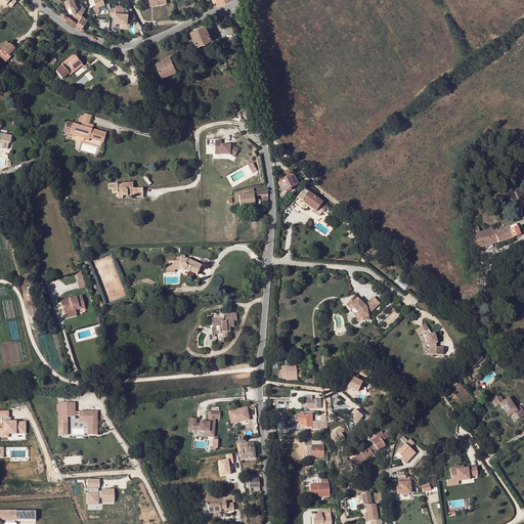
[(78,0),(75,1),(74,0),(64,0),(68,8),(71,6),(74,11),(75,12),(74,14),(72,17),(78,22),(83,15),(87,9),(82,6),(83,5),(78,0)]
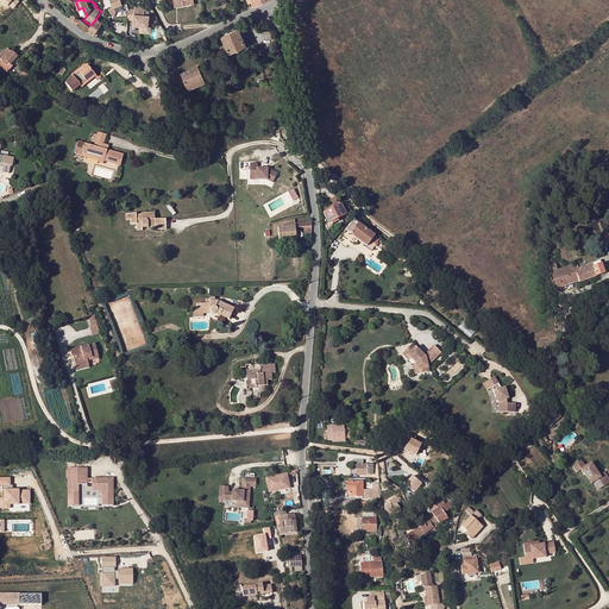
[(110,0),(113,7),(108,10),(111,14),(115,14),(115,11),(120,10),(129,10),(126,4),(123,5),(120,0),(110,0)]
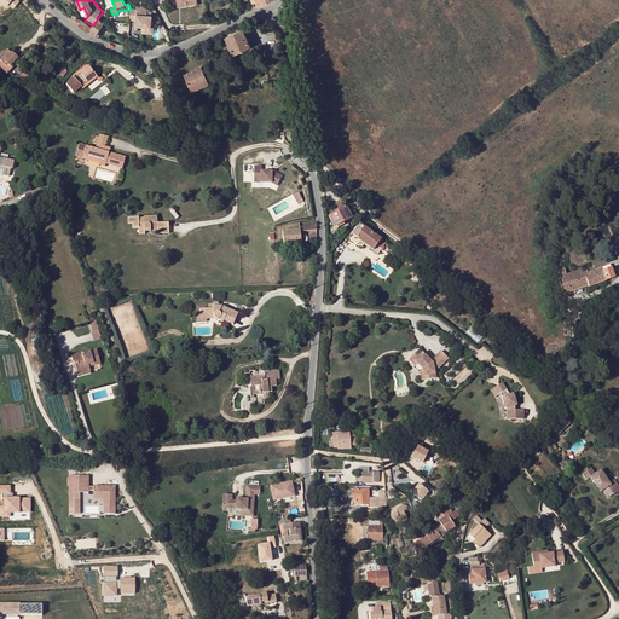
[(137,19),(136,25),(143,25),(151,25),(152,13),(146,13),(148,6),(140,5),(140,6),(137,6),(137,9),(137,19)]
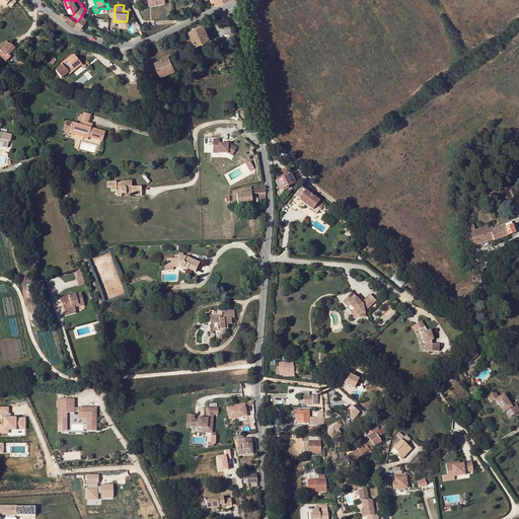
[(64,14),(62,17),(74,26),(75,25),(80,28),(87,18),(82,15),(77,21),(71,17),(68,15),(64,14)]
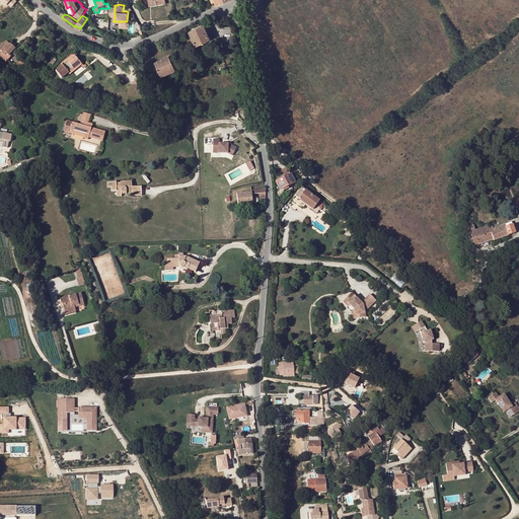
[(80,28),(82,30),(89,20),(87,18),(80,28)]
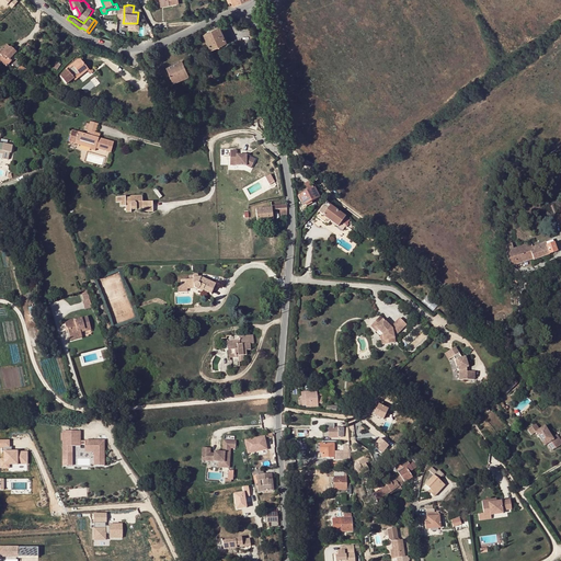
[(204,34),(212,48),(222,43),(227,41),(219,26),(204,34)]
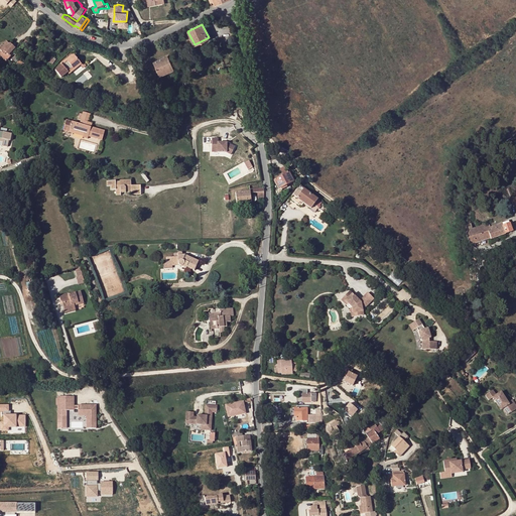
[(5,42),(0,47),(0,55),(6,61),(13,54),(11,52),(14,48),(10,43),(8,45),(5,42)]
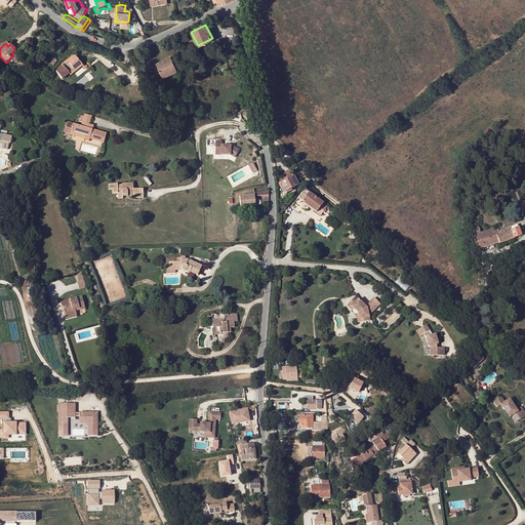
[(62,65),(63,67),(68,63),(70,66),(73,63),(71,61),(76,56),(74,54),(62,65)]
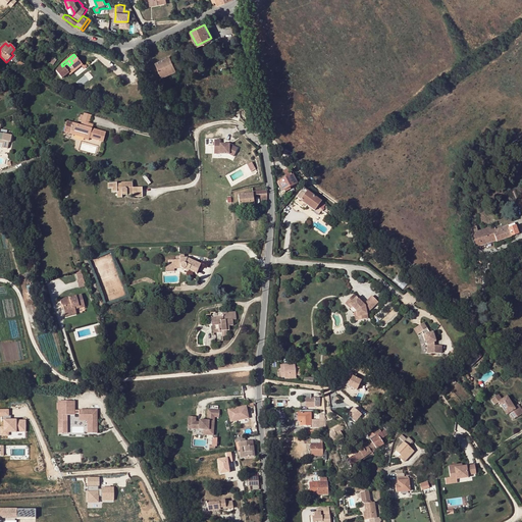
[(62,79),(68,73),(73,69),(75,70),(83,65),(75,56),(70,60),(72,62),(69,65),(67,62),(62,66),(55,71),(62,79)]
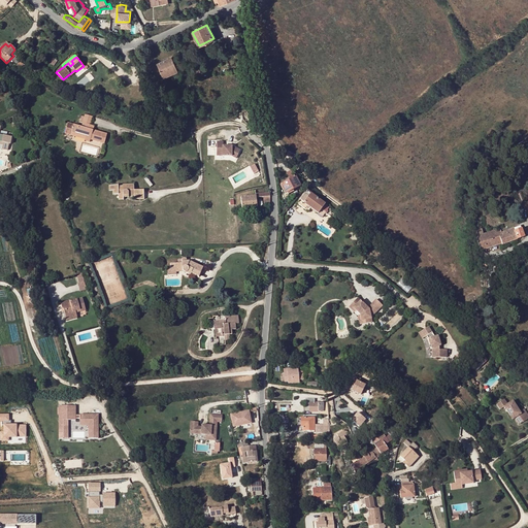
[(169,62),(168,59),(157,64),(162,74),(168,72),(168,73),(176,70),(173,61),(169,62)]
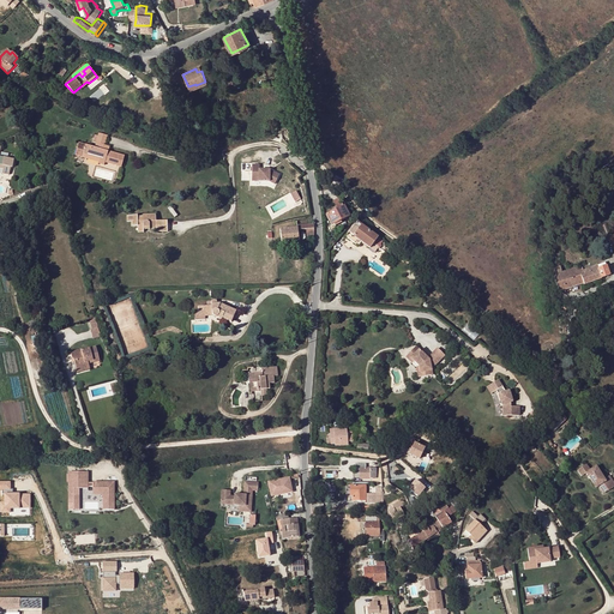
[(83,154),(100,158),(98,162),(98,164),(104,166),(106,162),(121,167),(125,156),(108,151),(108,154),(102,151),(104,145),(107,136),(100,133),(95,148),(78,143),(74,155),(82,157),(83,154)]
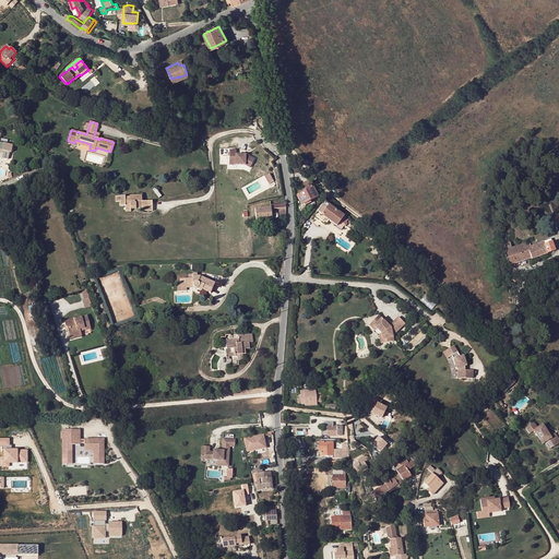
[(0,153),(2,154),(2,157),(9,158),(10,152),(11,145),(0,142),(0,153)]
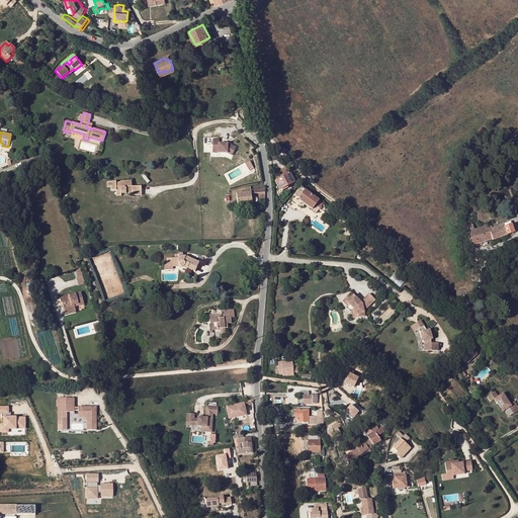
[(218,143),(218,139),(211,138),(211,152),(227,153),(231,155),(235,147),(227,143),(218,143)]
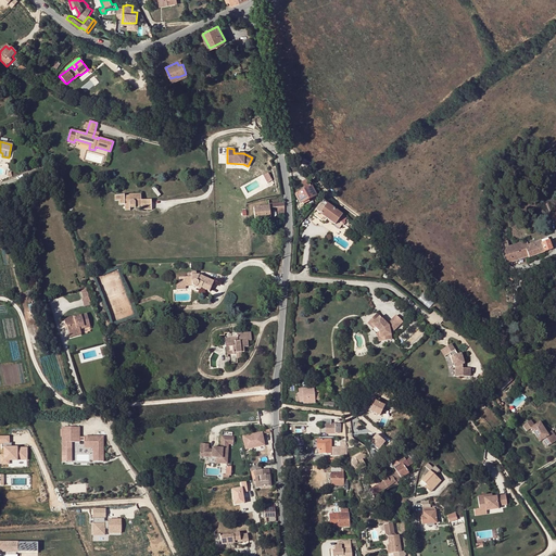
[(311,186),(307,188),(294,194),(300,205),(298,206),(299,210),(304,206),(303,205),(303,204),(308,201),(317,196),(312,186),(311,186)]
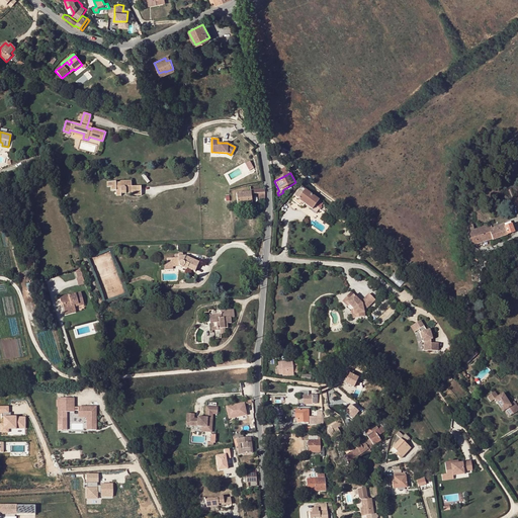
[(115,181),(108,182),(108,187),(110,187),(110,190),(116,190),(116,196),(121,196),(120,193),(123,193),(123,192),(125,191),(125,193),(132,193),(132,195),(142,195),(141,186),(132,187),(132,181),(120,181),(120,182),(116,182),(115,181)]
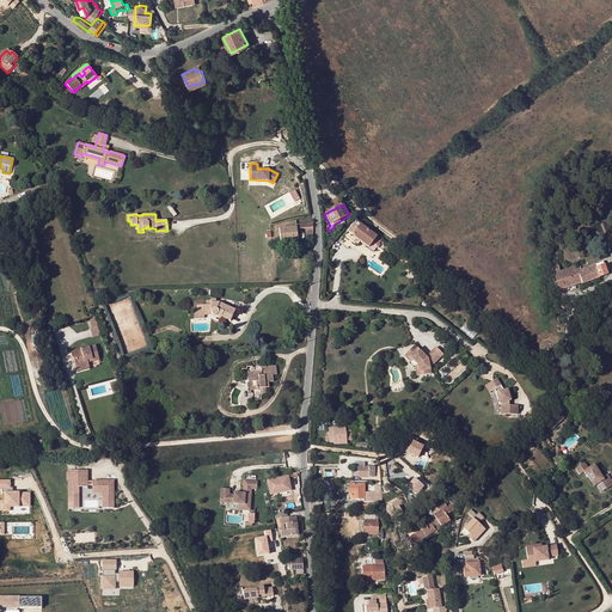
[(360,224),(356,220),(344,236),(356,245),(360,242),(352,236),(360,224)]
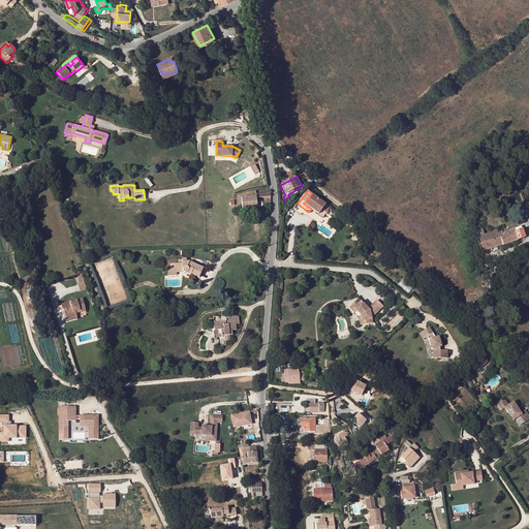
[(256,196),(241,197),(243,209),(257,208),(256,198),(263,197),(265,207),(271,207),(271,196),(270,193),(255,194),(256,196)]
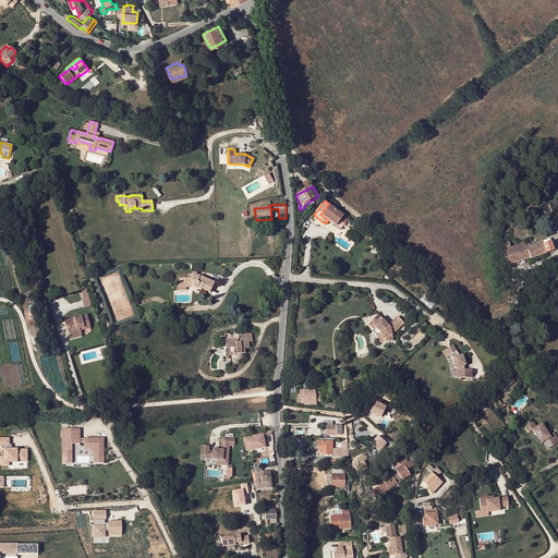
[(349,219),(328,204),(320,215),(328,220),(336,227),(340,221),(344,225),(349,219)]
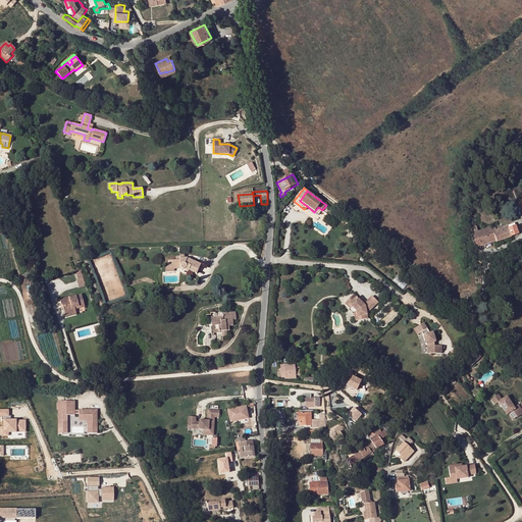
[(318,215),(322,210),(318,207),(314,212),(318,215)]
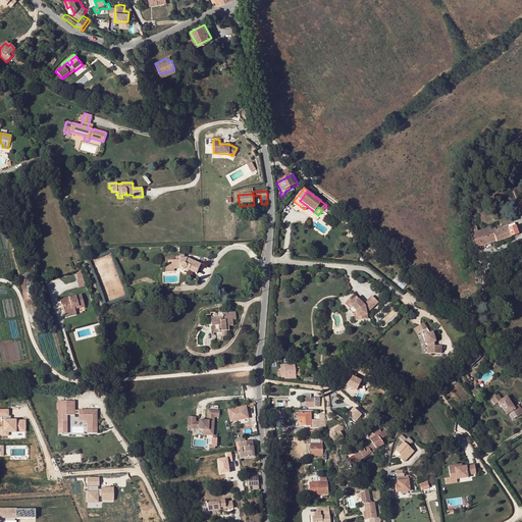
[(497,242),(518,233),(515,223),(507,225),(508,228),(499,231),(499,230),(497,231),(494,226),(477,232),(475,226),(469,228),(471,233),(470,233),(475,248),(496,241),(497,242)]
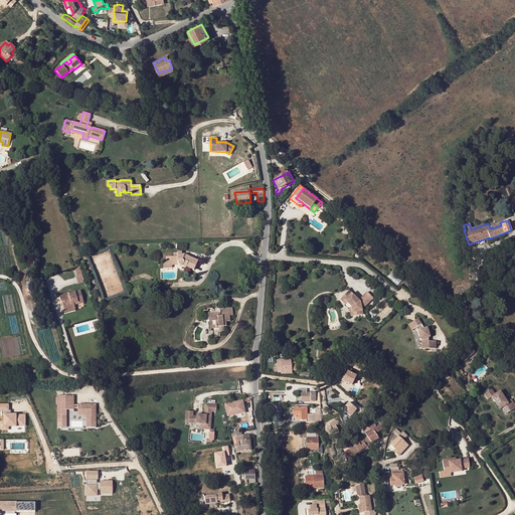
[(163,261),(164,265),(178,264),(179,266),(180,266),(181,266),(182,265),(186,267),(193,270),(198,261),(183,254),(181,254),(177,254),(177,256),(166,258),(166,261),(163,261)]
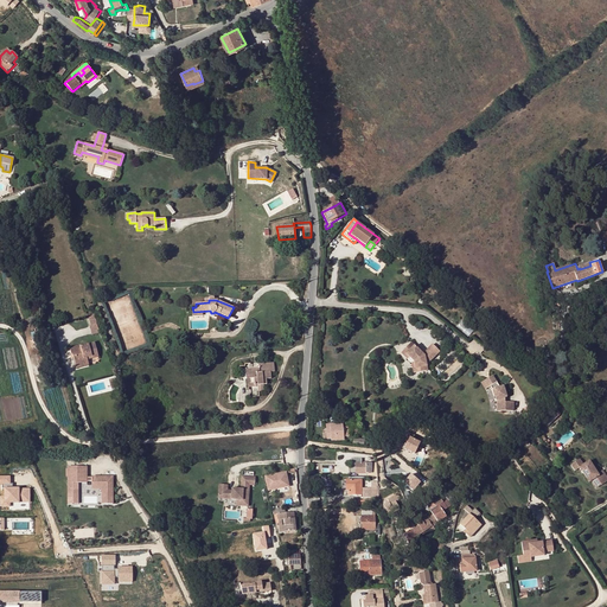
[(410,340),(402,347),(408,355),(406,357),(410,360),(413,359),(413,365),(420,364),(421,369),(426,369),(425,360),(428,360),(439,350),(432,343),(422,352),(410,340)]
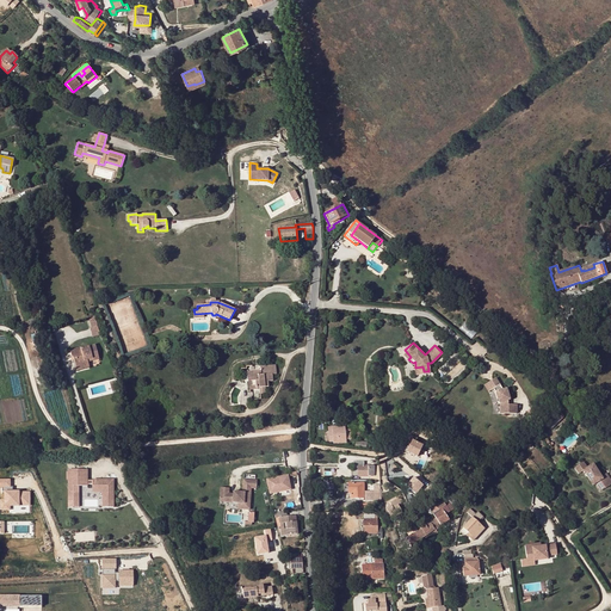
[(80,347),(71,350),(72,357),(73,357),(76,371),(90,368),(88,362),(99,358),(96,345),(80,349),(80,347)]
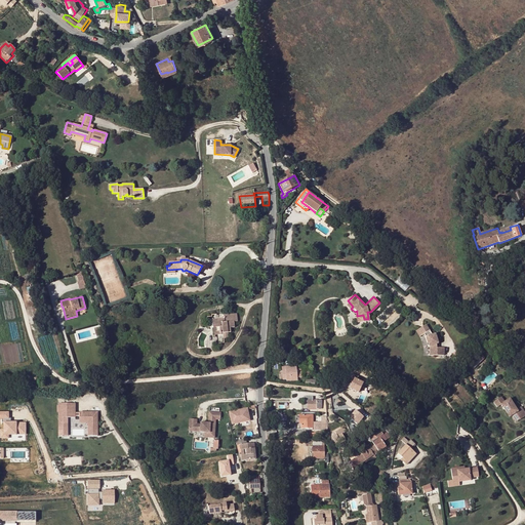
[(355,321),(364,319),(363,315),(357,316),(357,311),(355,312),(355,321)]
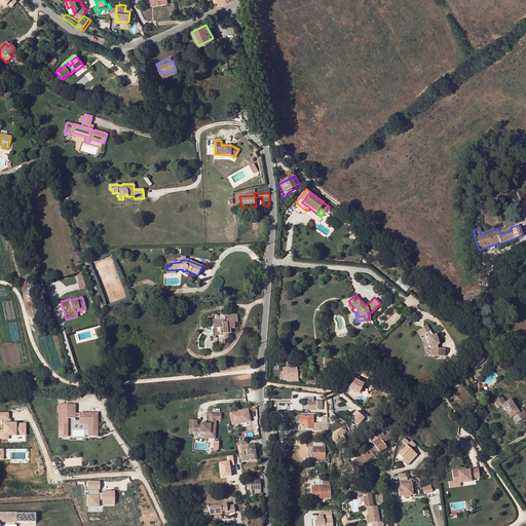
[(216,329),(214,329),(215,335),(224,334),(224,339),(229,339),(228,334),(231,333),(230,329),(235,328),(234,322),(237,322),(236,314),(224,315),(224,318),(215,320),(216,329)]
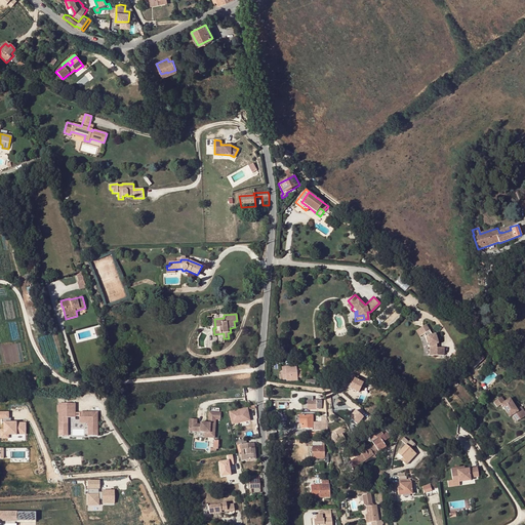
[(427,321),(420,326),(426,332),(427,330),(429,332),(432,342),(433,342),(434,352),(447,351),(446,342),(441,342),(441,338),(438,330),(435,330),(427,321)]
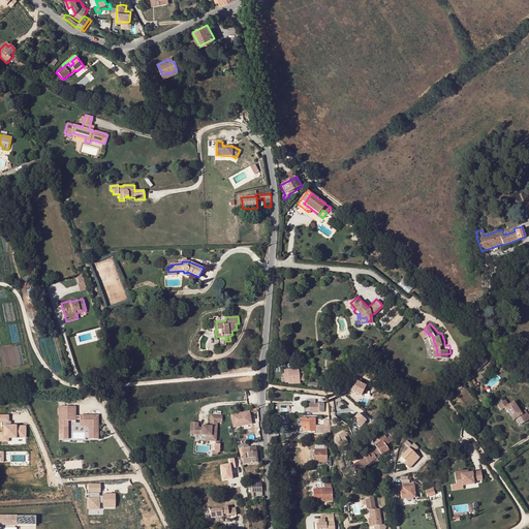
[(470,375),(474,370),(486,359),(478,352),(463,368),(470,375)]
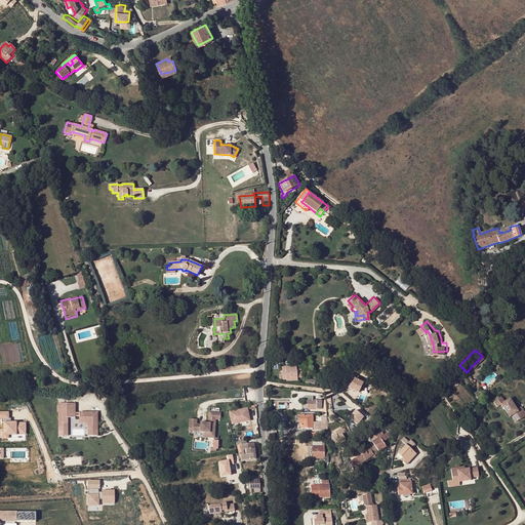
[(482,356),(471,367),(473,369),(484,358),(482,356)]
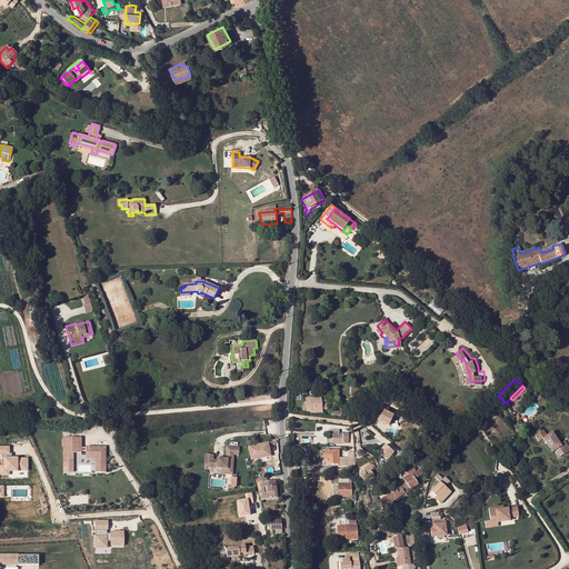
[(321,396),(306,398),(307,411),(310,411),(310,412),(322,411),(322,409),(327,408),(326,400),(321,400),(321,396)]
